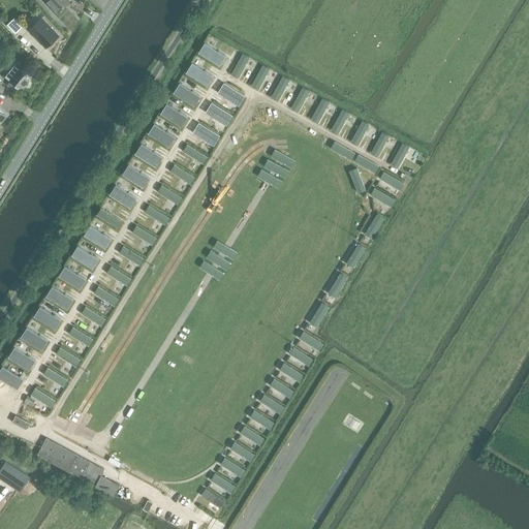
[(2,0),(2,1),(9,6),(10,5),(16,8),(20,3),(13,0),(2,0)]
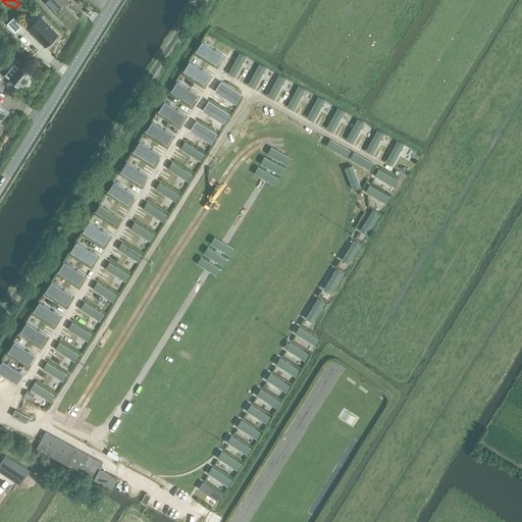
[(46,0),(57,11),(68,0),(46,0)]
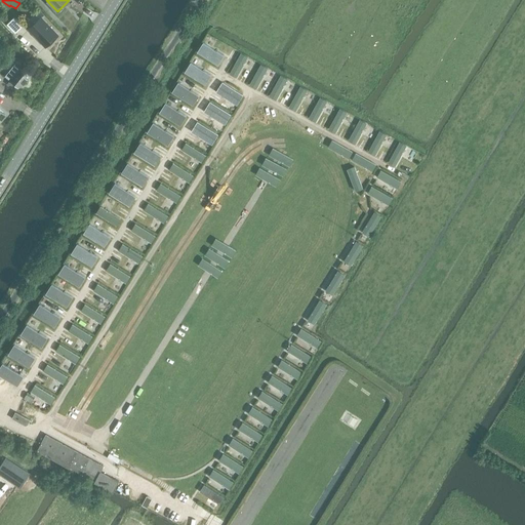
[(41,15),(28,30),(45,47),(59,34),(41,15)]
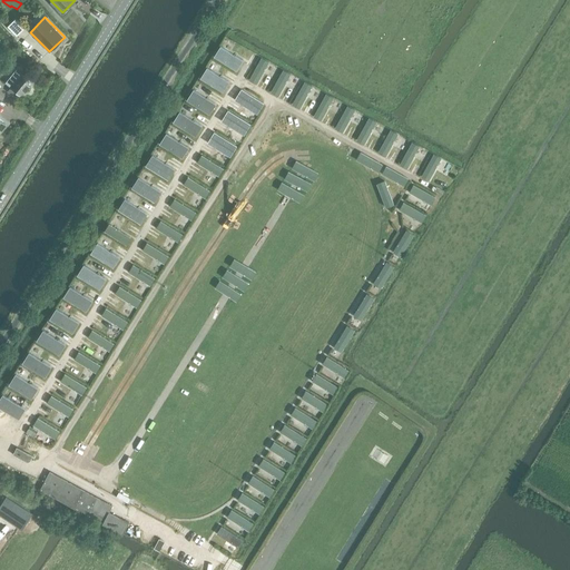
[(236,69),(243,59),(220,46),(214,56),(236,69)]
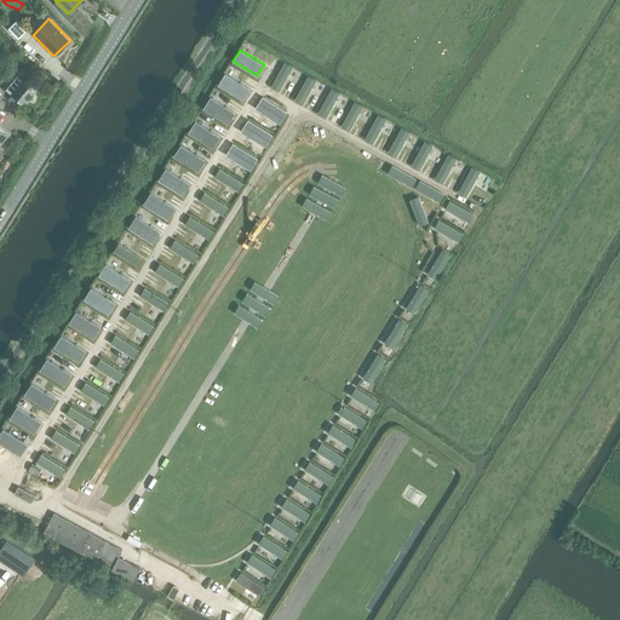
[(286,61),(270,86),(277,91),(293,65),(286,61)]
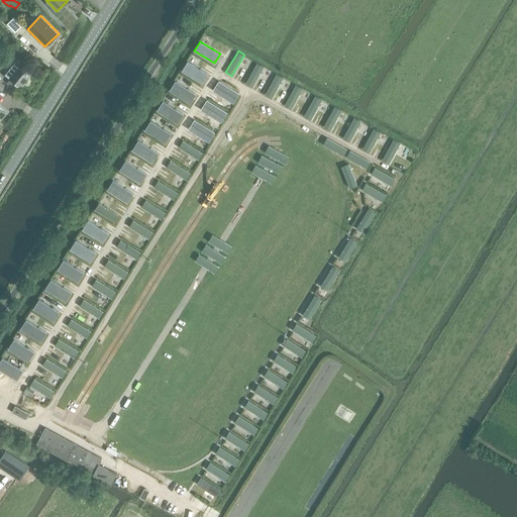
[(182,70),(203,83),(208,73),(188,61),(182,70)]
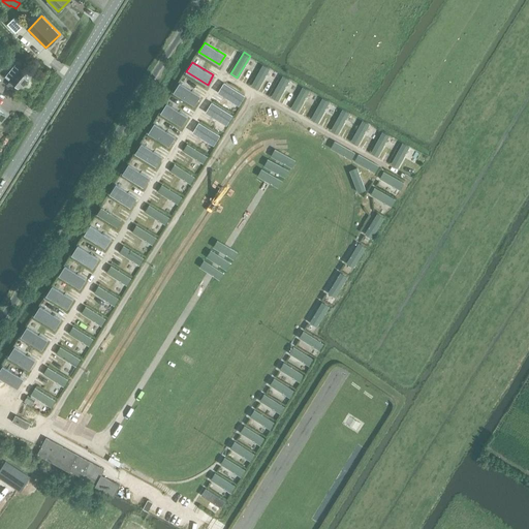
[(271,68),(262,63),(250,85),(257,89),(271,68)]
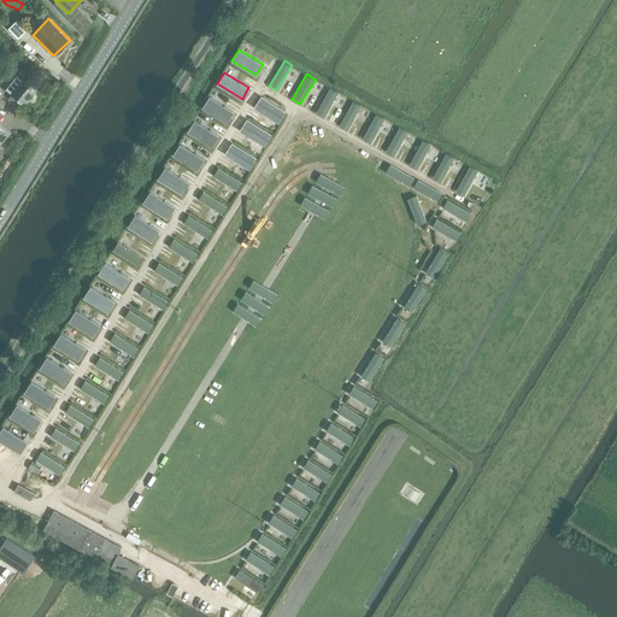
[(23,104),(36,88),(25,78),(22,75),(17,81),(21,83),(9,99),(16,105),(19,100),(23,104)]
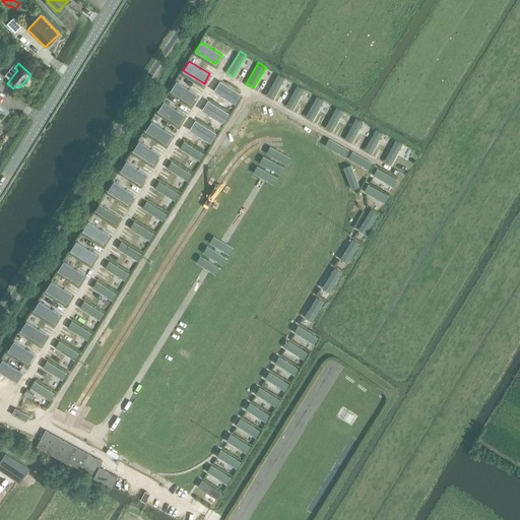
[(285,78),(278,74),(266,93),(273,99),(285,78)]
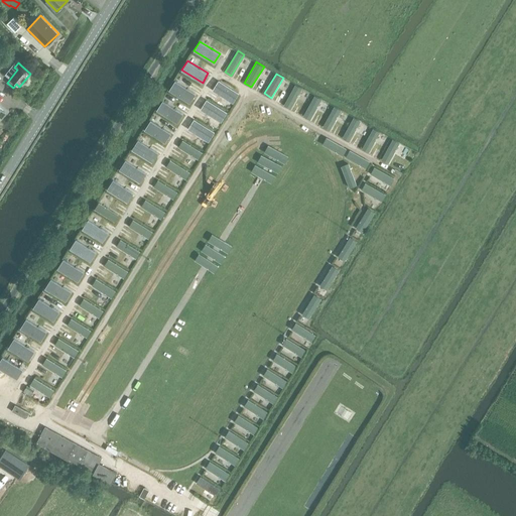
[(175,80),(168,91),(188,103),(195,92),(175,80)]
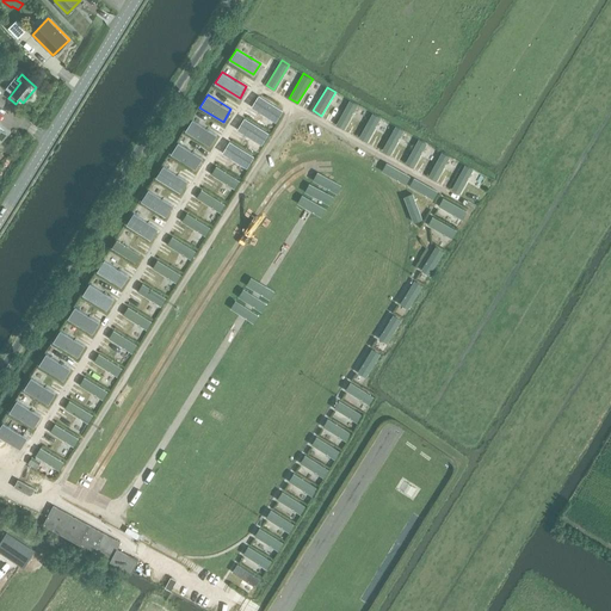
[(260,94),(255,103),(279,117),(284,110),(260,94)]
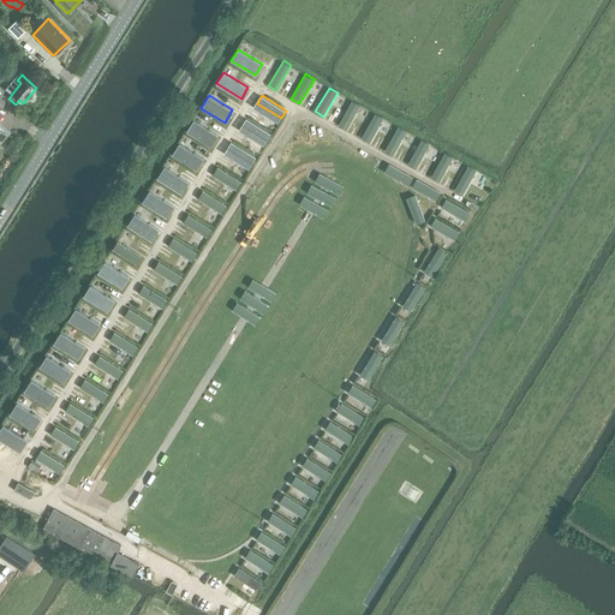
[(353,100),(338,125),(347,130),(362,105),(353,100)]
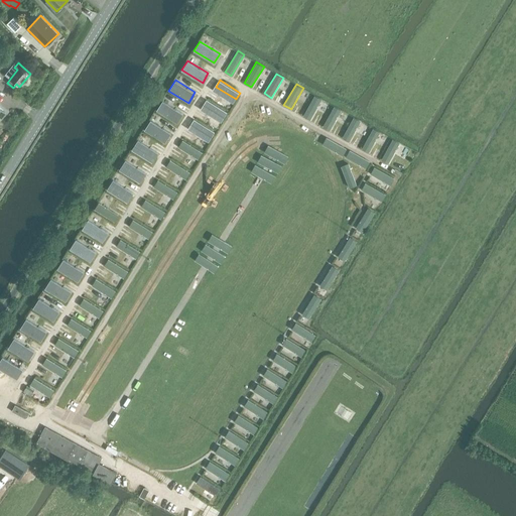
[(323,100),(314,95),(301,115),(309,120),(323,100)]
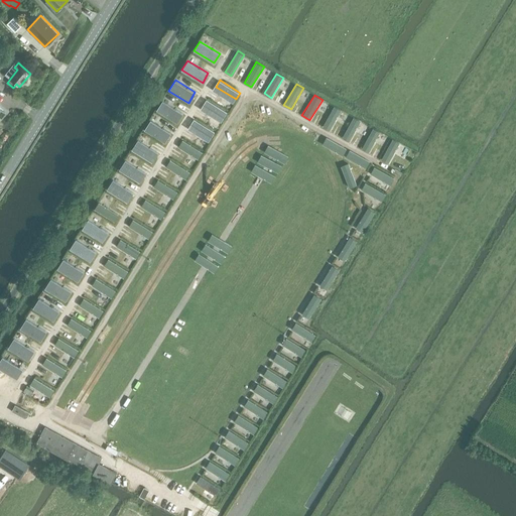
[(227,112),(207,99),(203,106),(223,119),(227,112)]
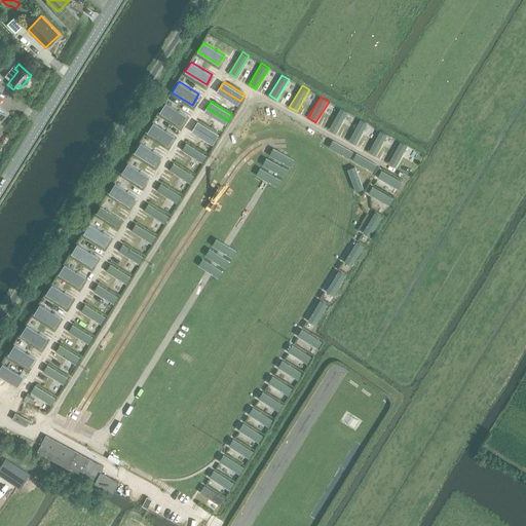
[(159,111),(180,123),(185,114),(165,102),(159,111)]
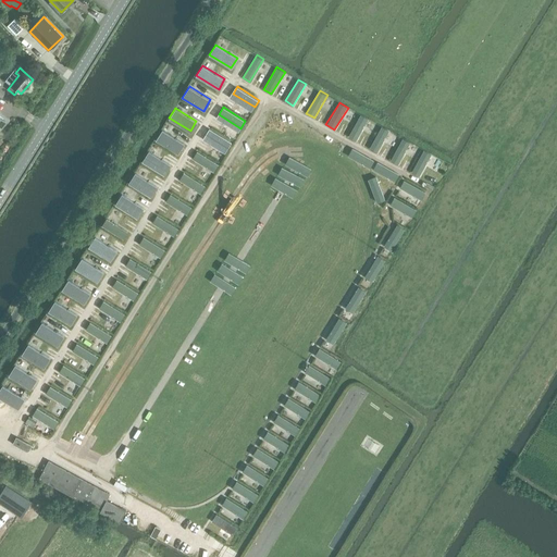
[(368,119),(360,114),(347,135),(355,139),(368,119)]
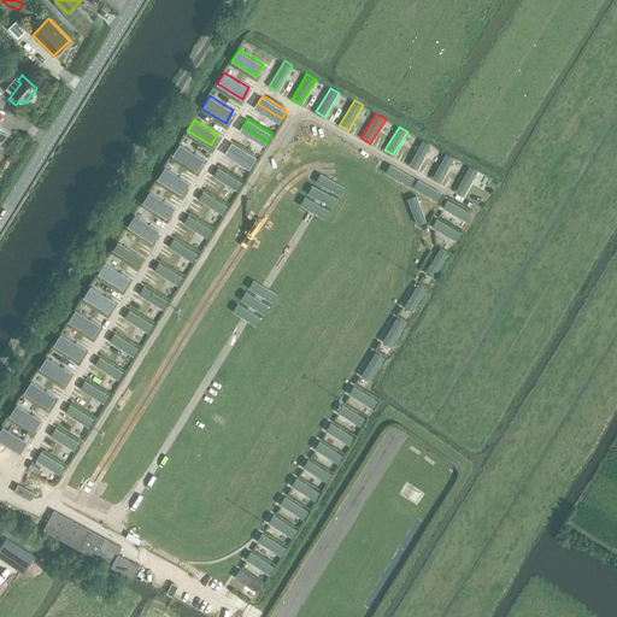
[(432,145),(421,139),(406,163),(417,169),(432,145)]
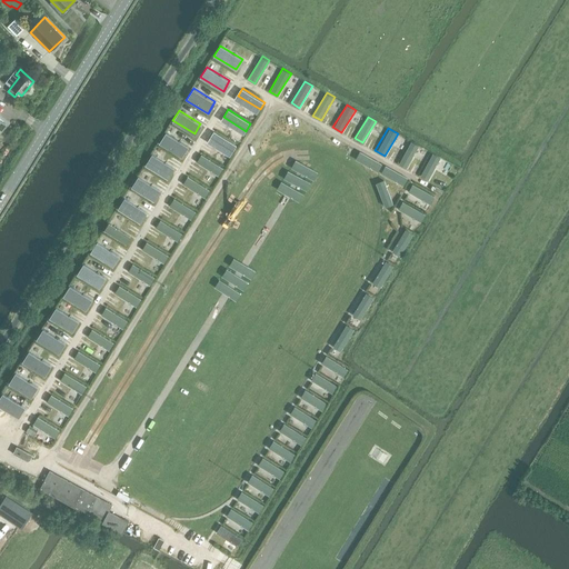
[(210,139),(232,152),(237,145),(215,131),(210,139)]
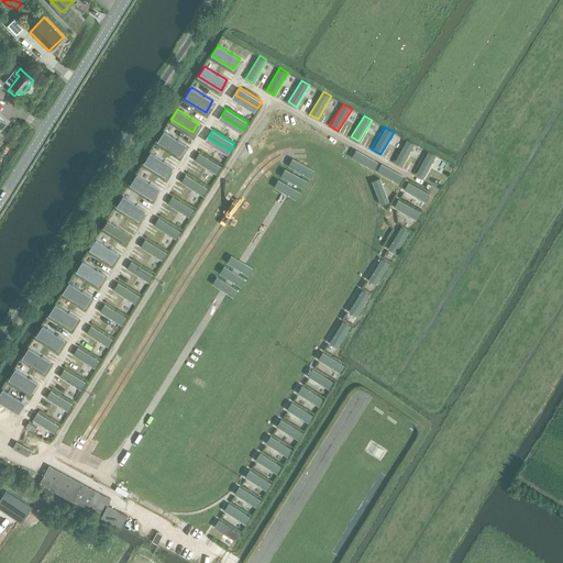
[(164,131),(157,141),(179,155),(186,144),(164,131)]
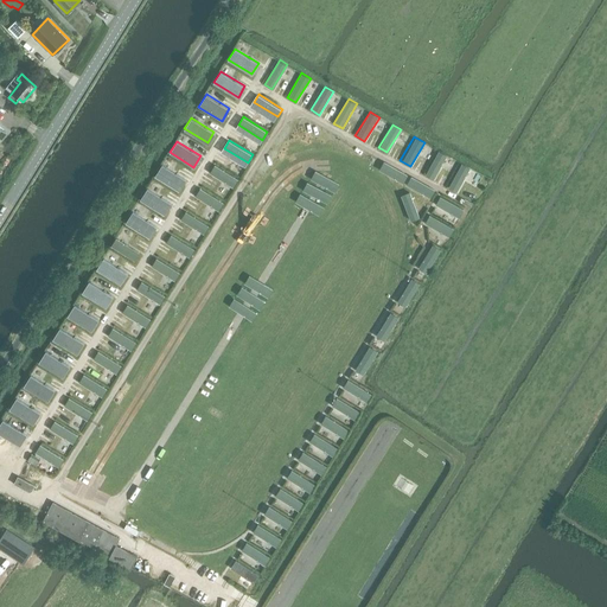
[(440,151),(426,173),(434,178),(448,155),(440,151)]
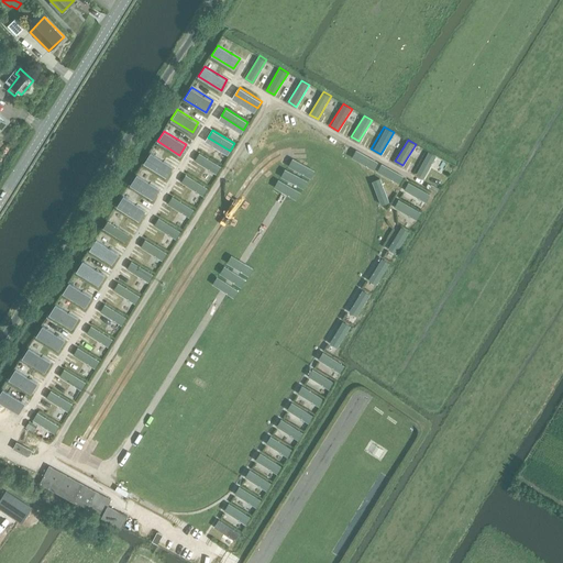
[(221,166),(198,152),(194,159),(217,173),(221,166)]
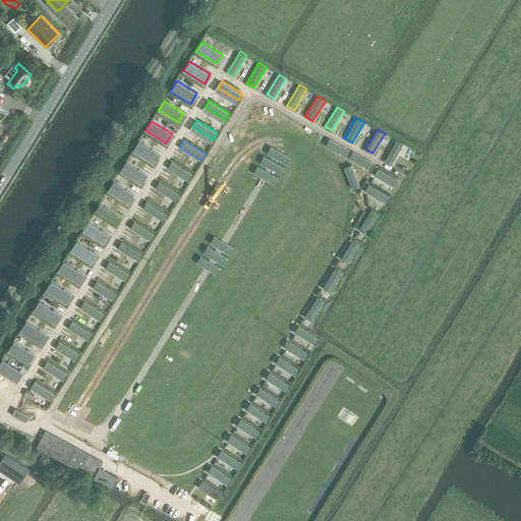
[(403,145),(397,140),(384,161),(391,165),(403,145)]
